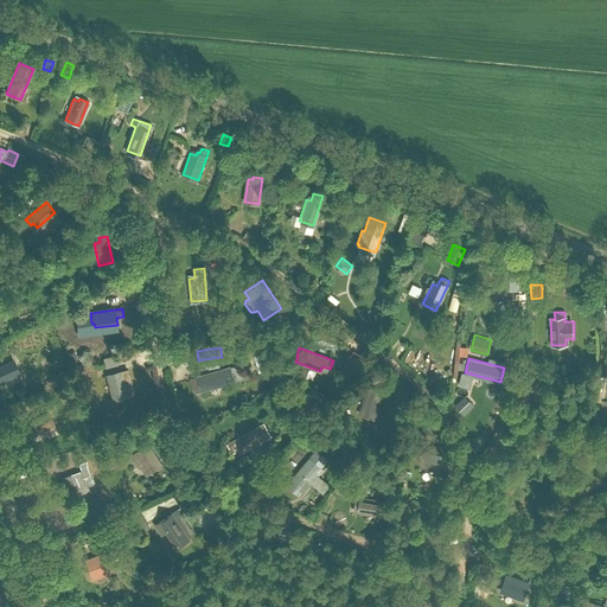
[(0,365),(0,383),(18,376),(11,360),(0,365)]
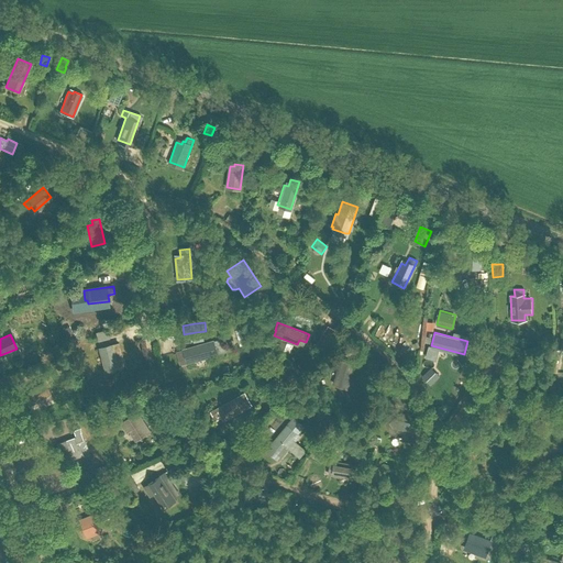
[(186,363),(218,354),(214,340),(183,349),(186,363)]
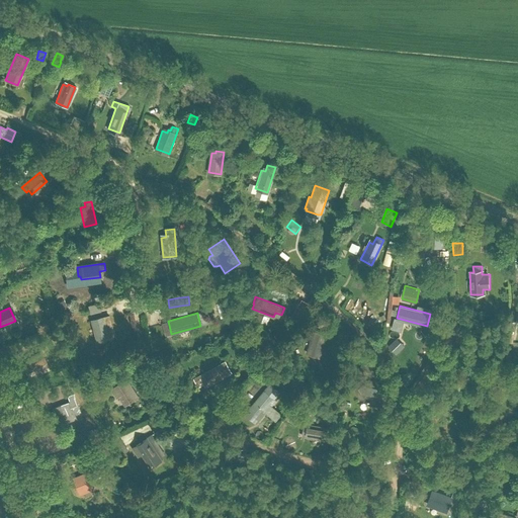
[(96,341),(114,337),(109,315),(95,319),(96,322),(91,323),(96,341)]
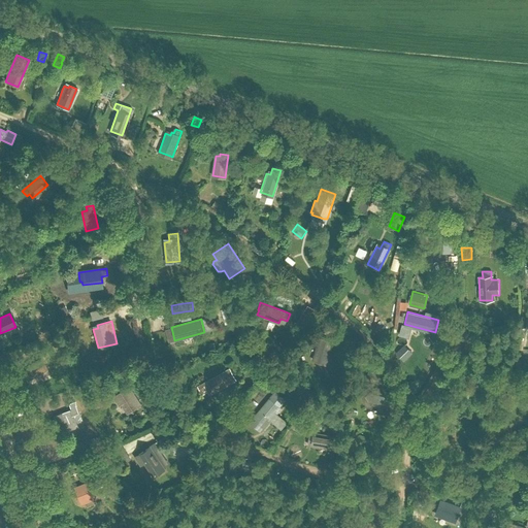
[(326,365),(333,341),(320,337),(312,361),(326,365)]
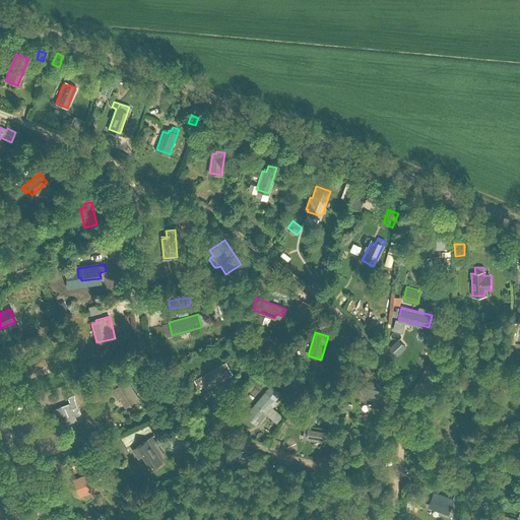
[(407,345),(400,338),(391,347),(398,354),(407,345)]
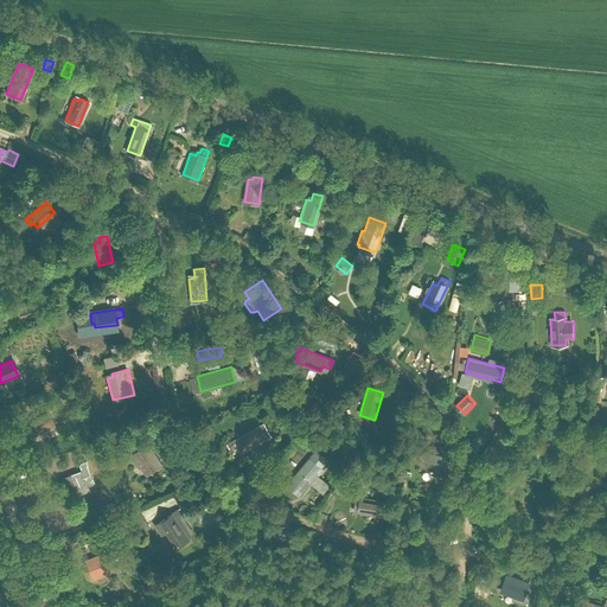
[(23,425),(30,439),(53,426),(45,411),(23,425)]
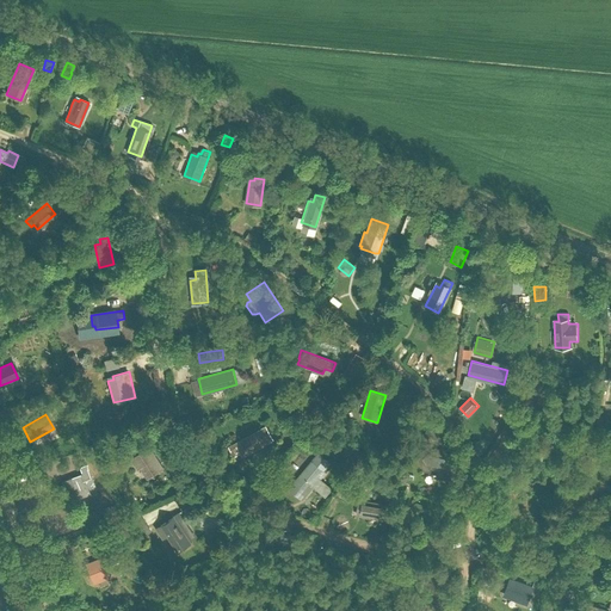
[(304,421),(298,426),(301,430),(298,431),(304,439),(313,432),(304,421)]
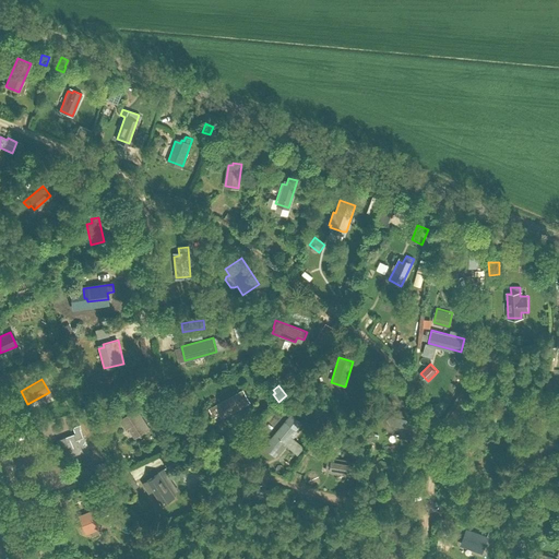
[(223,417),(251,402),(244,389),(209,407),(214,416),(219,413),(223,417)]
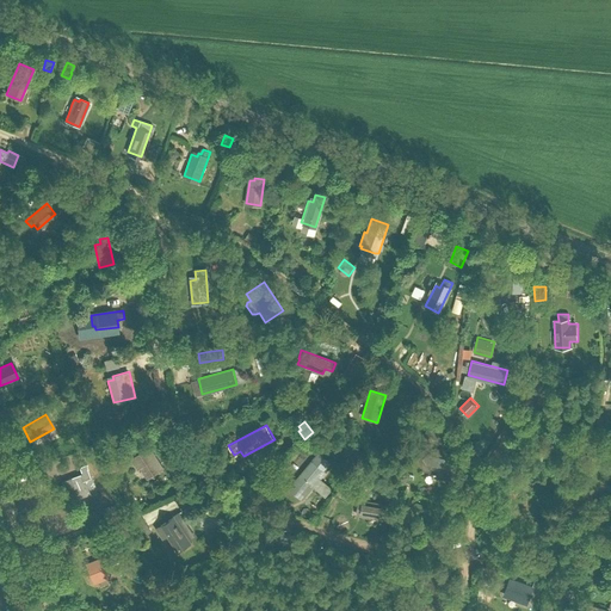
[(427,429),(425,437),(433,439),(436,431),(427,429)]
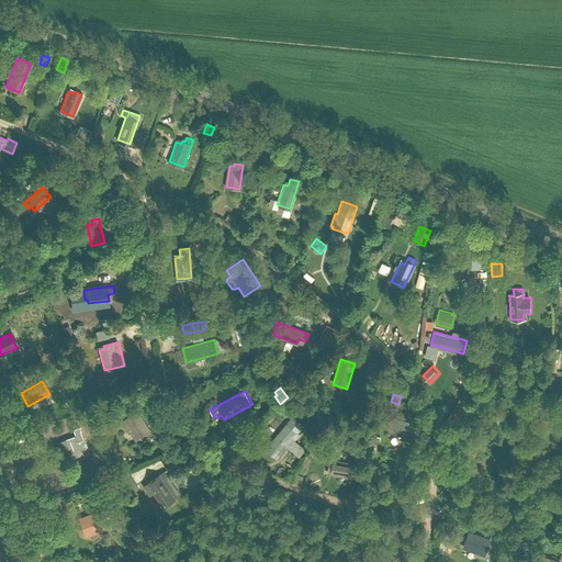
[(150,430),(137,411),(121,422),(127,431),(130,430),(135,440),(150,430)]
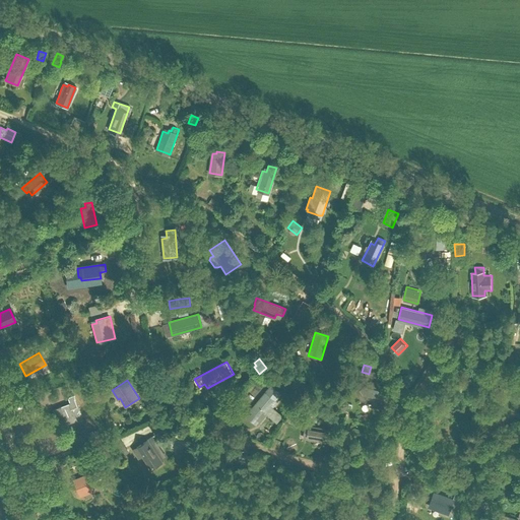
[(374,406),(377,406),(385,400),(378,388),(366,384),(354,390),(360,403),(374,406)]
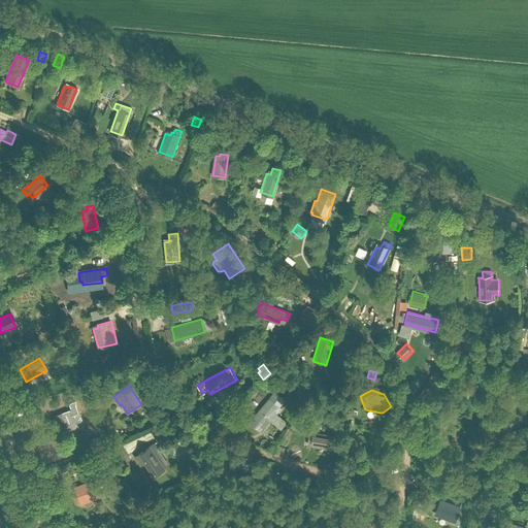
[(298,392),(293,400),(299,405),(304,397),(298,392)]
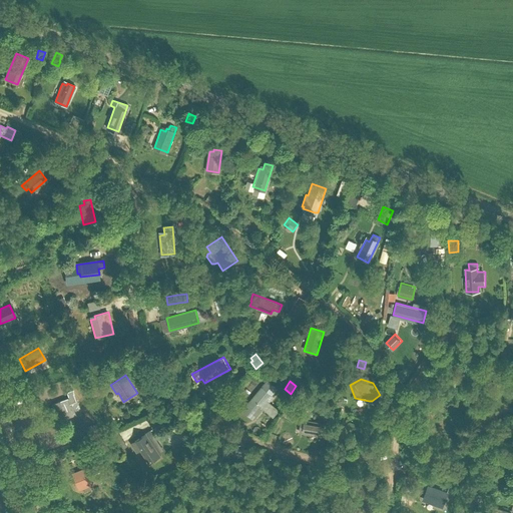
[(265,384),(262,387),(243,409),(253,417),(271,395),(268,393),(272,389),(271,389),(273,387),(267,382),(266,384),(265,384)]
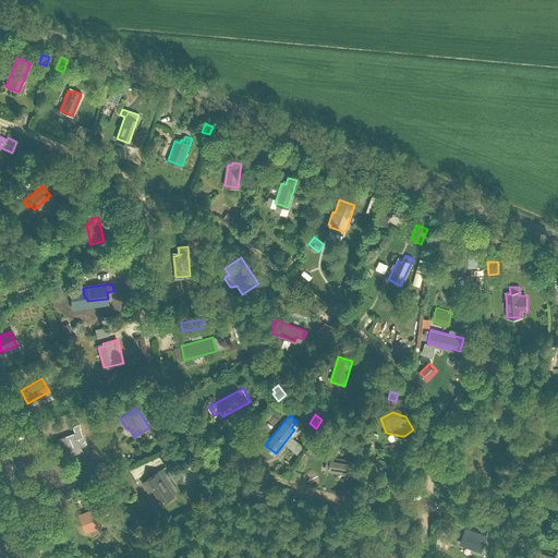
[(13,417),(3,423),(9,433),(19,427),(13,417)]
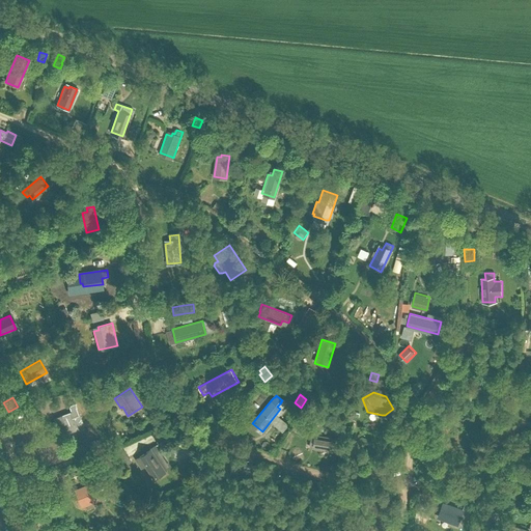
[(101,409),(96,399),(91,401),(95,411),(101,409)]
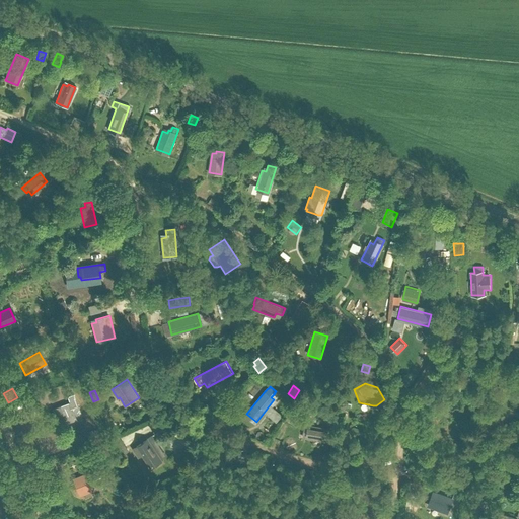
[(75,419),(71,409),(77,406),(73,393),(67,395),(69,401),(52,408),(55,417),(57,417),(59,423),(69,419),(69,421),(75,419)]
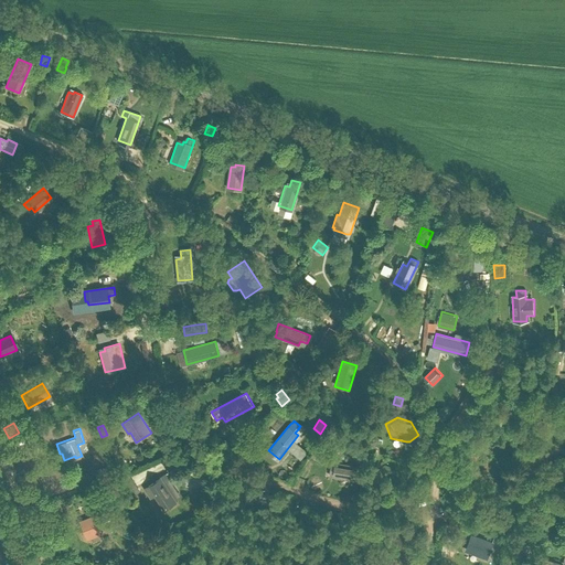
[(332,462),(331,470),(330,476),(354,479),(356,466),(332,462)]
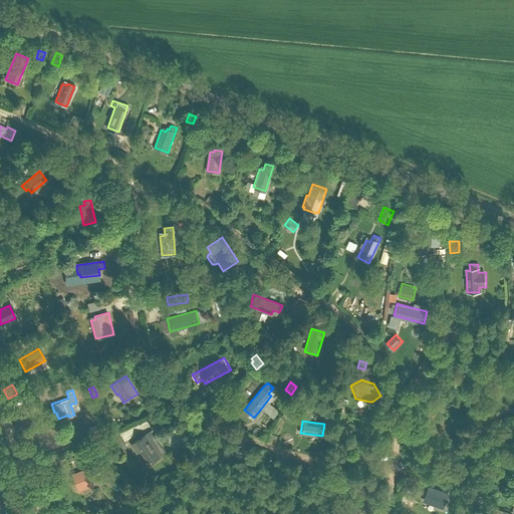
[(95,425),(86,429),(88,435),(98,431),(95,425)]
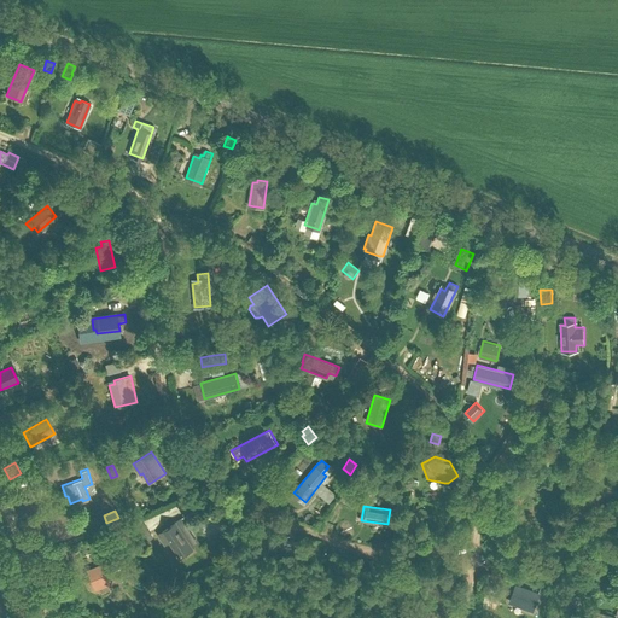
[(179,558),(192,549),(190,546),(198,541),(182,518),(162,531),(179,558)]
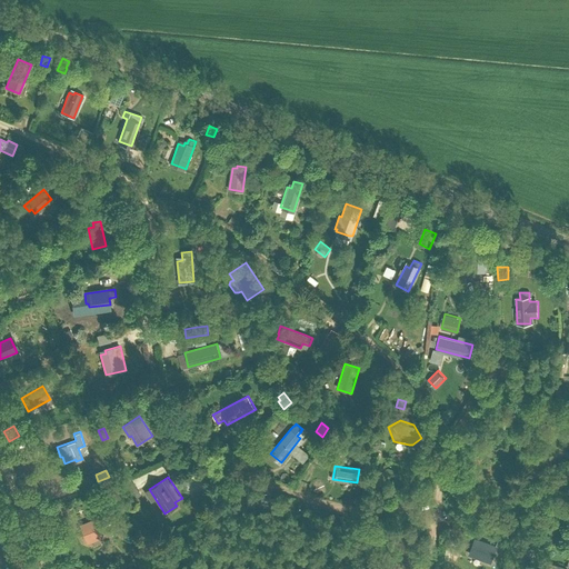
[(131,481),(121,488),(130,500),(140,493),(131,481)]
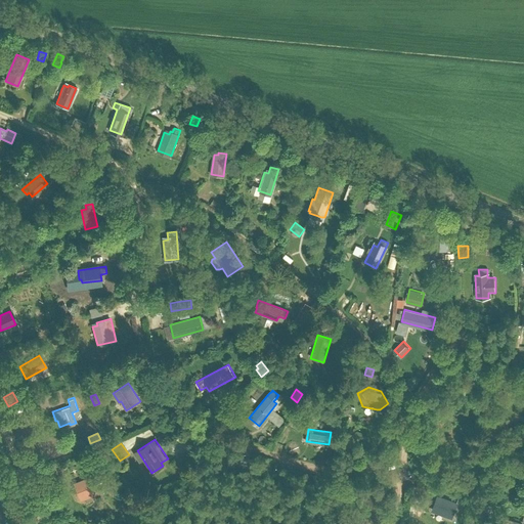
[(97,493),(93,481),(98,480),(94,468),(88,470),(90,478),(75,483),(78,492),(80,491),(82,497),(92,494),(93,495),(97,493)]
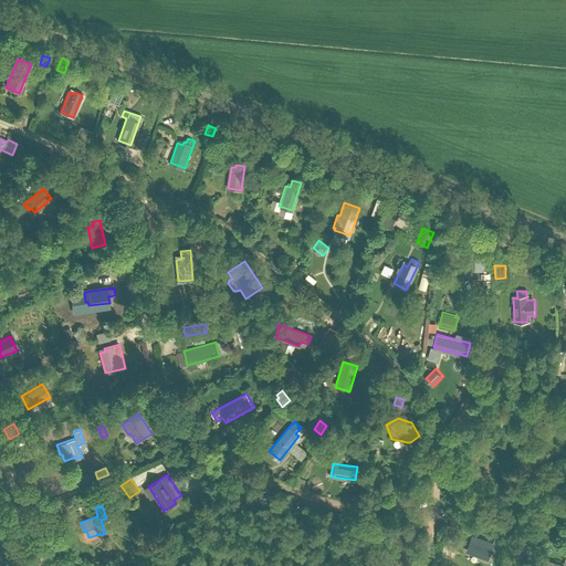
[(398,547),(395,548),(398,554),(407,549),(405,546),(411,543),(408,535),(396,542),(398,547)]
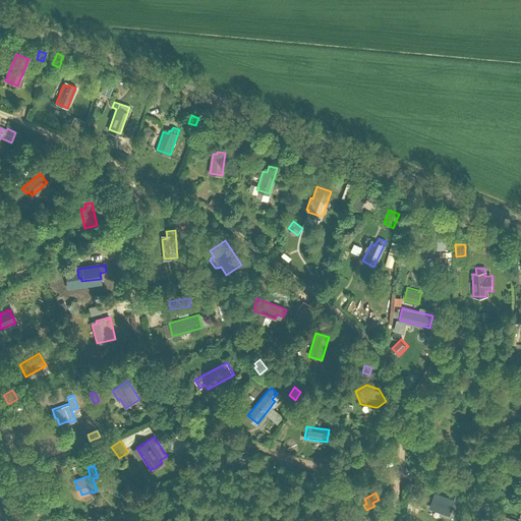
[(454,500),(435,493),(429,506),(442,510),(441,512),(447,514),(451,506),(458,508),(461,498),(455,495),(454,500)]
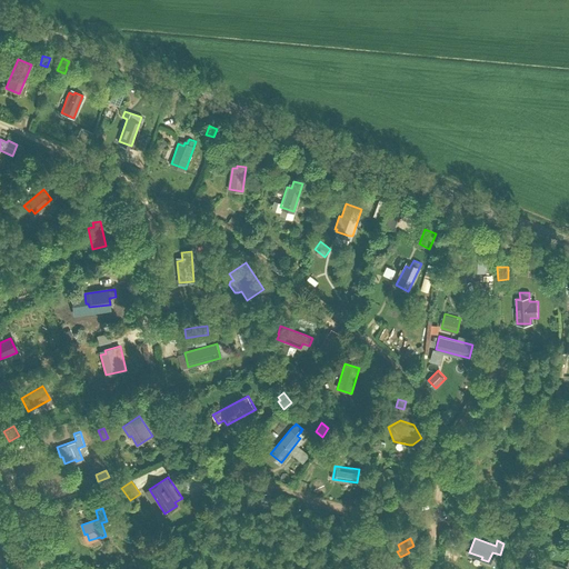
[(447,545),(445,559),(451,560),(453,546),(447,545)]
